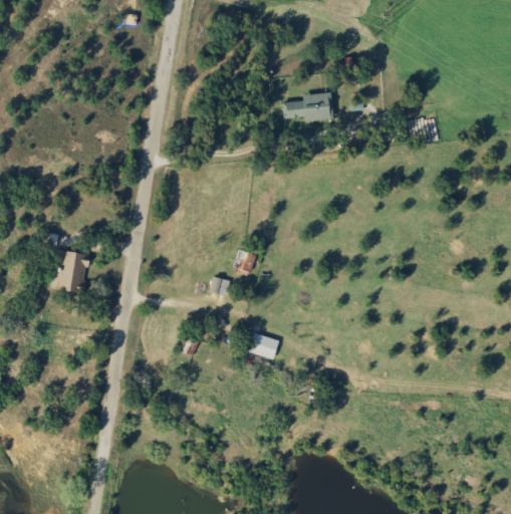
[(301,94),(330,93),(331,120),(303,121),(303,118),(283,119),(282,102),(301,101),(301,94)]
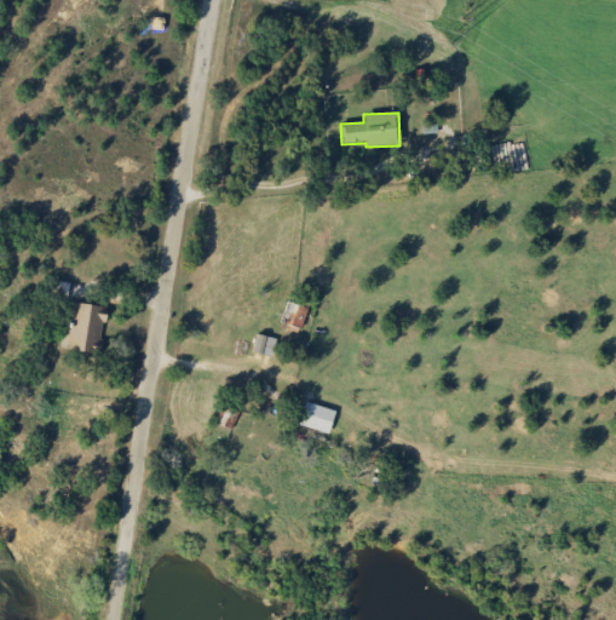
[(69,282),(68,297),(55,296),(56,281),(69,282)]
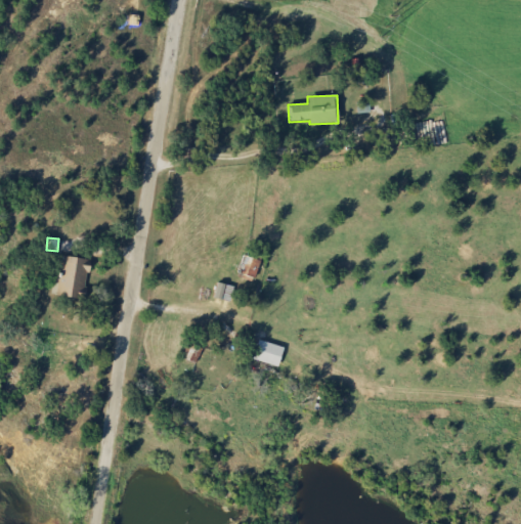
[(263,255),(253,280),(235,273),(246,248),(263,255)]
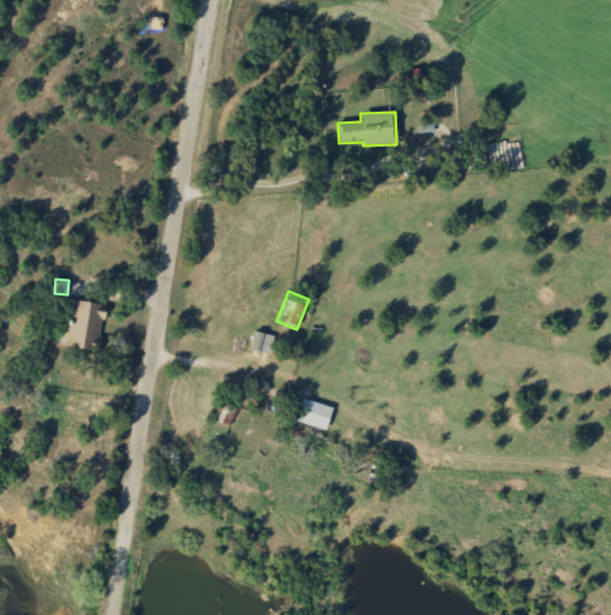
[(106,305),(96,353),(64,347),(75,298),(106,305)]
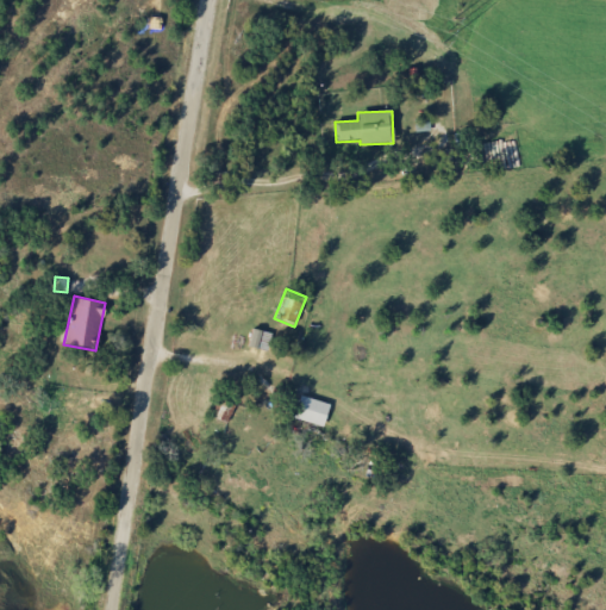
[(251,334),(249,346),(222,342),(226,313),(266,319),(263,336),(251,334)]
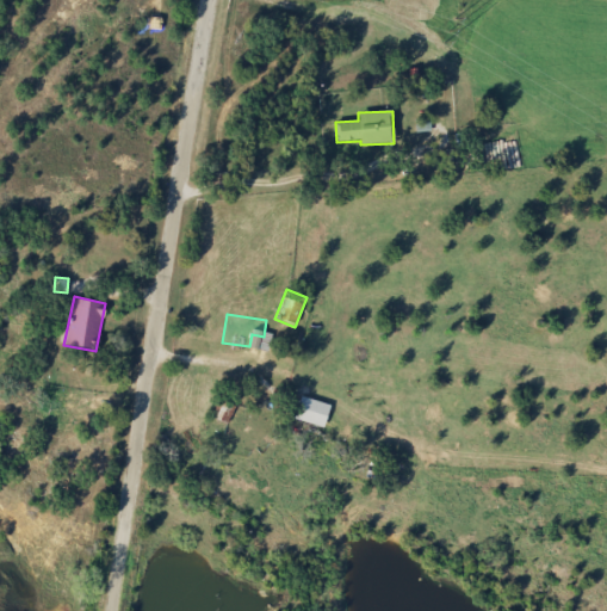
[(323,427),(293,418),(301,395),(330,406),(323,427)]
